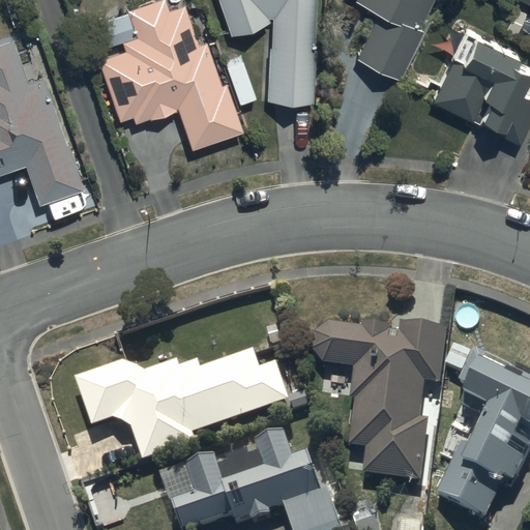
[(216,0),(231,39),(251,37),(268,26),(267,22),(271,22),(266,106),(290,109),(312,108),(315,0),(216,0)]
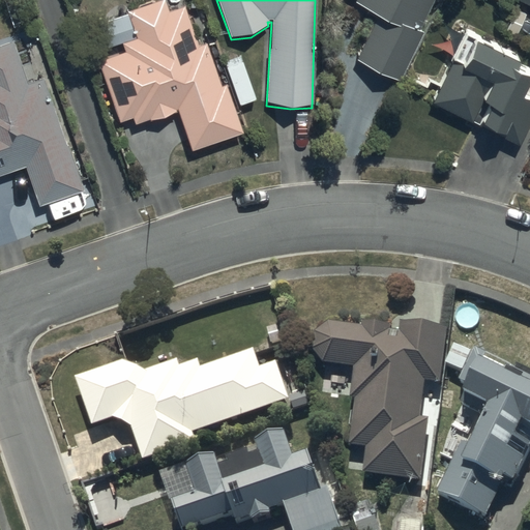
[(354,49),(396,69),(420,21),(417,20),(425,0),(363,0),(362,4),(373,9),(354,49)]
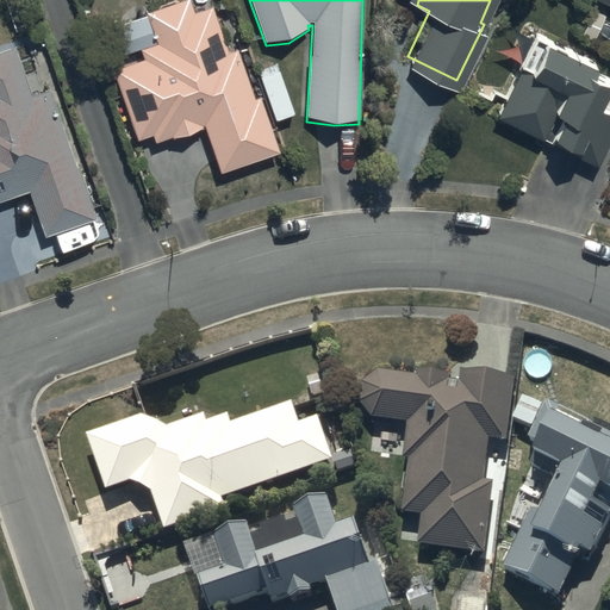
[(194,16),(187,1),(144,18),(154,47),(139,50),(143,62),(110,70),(136,145),(151,139),(155,147),(172,141),(188,139),(203,129),(221,175),(280,156),(260,100),(254,101),(236,53),(228,55),(211,10),(194,16)]
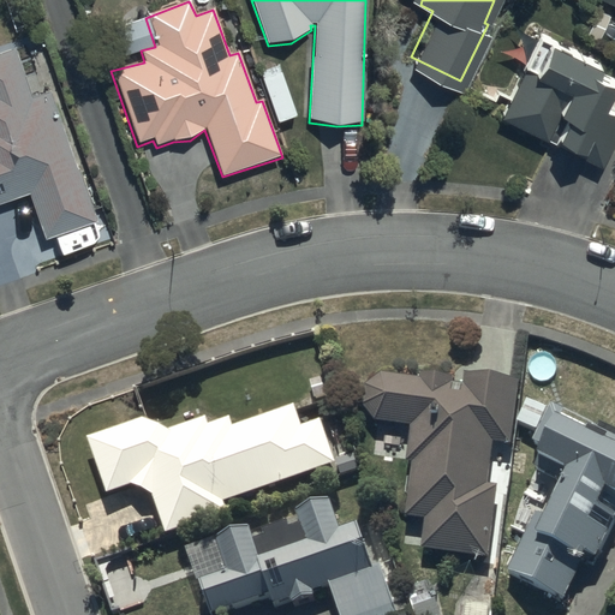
[(596,45),(539,18),(499,108),(595,153),(601,162),(614,130),(614,58),(593,48),(596,45)]
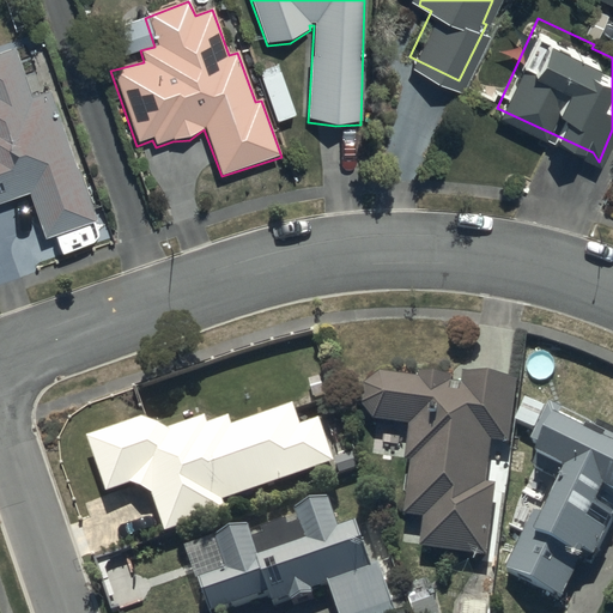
[(0,205),(29,195),(43,241),(96,224),(50,91),(32,97),(16,49),(0,54),(0,205)]
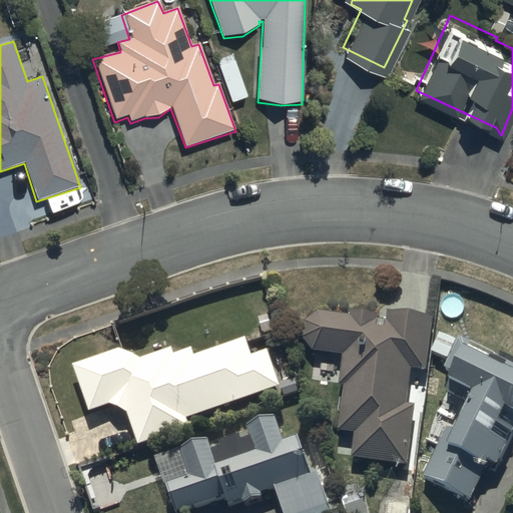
[(415,402),(406,401),(410,366),(426,369),(434,315),(386,308),(385,318),(378,317),(378,314),(364,307),(350,307),(350,313),(318,308),(304,318),(304,334),(311,349),(342,352),(339,382),(344,382),(338,428),(353,430),(350,454),(406,461),(415,402)]
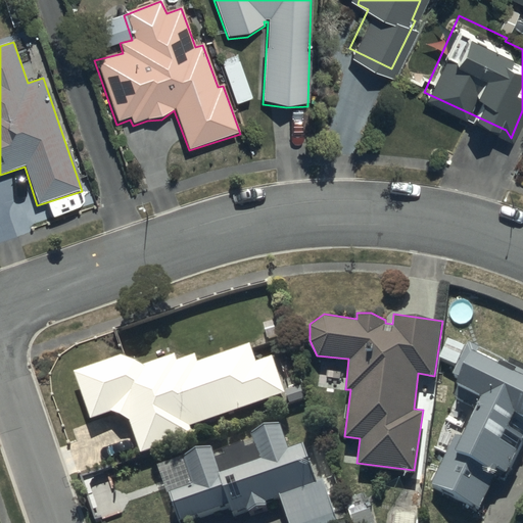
[(123,352),(73,368),(90,417),(110,410),(120,412),(130,419),(140,450),(193,433),(190,424),(285,392),(273,353),(255,360),(249,341),(196,359),(194,351),(177,357),(175,351),(143,363),(123,352)]
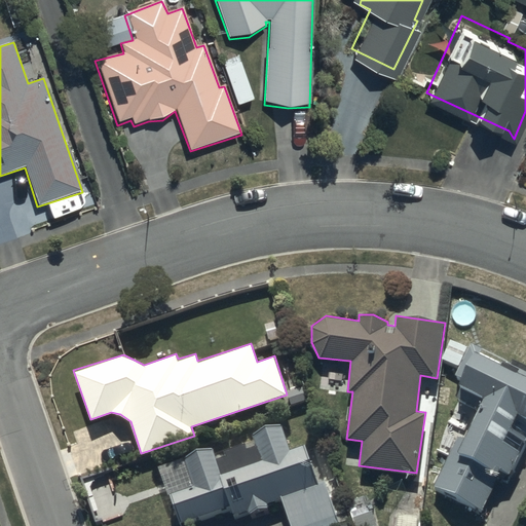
[(525,376),(472,351),(453,387),(459,391),(453,404),(478,414),(463,444),(457,443),(435,494),(483,514),(495,487),(506,492),(525,451),(525,376)]
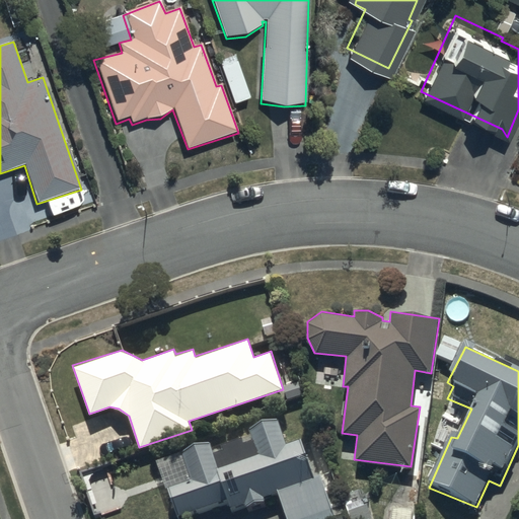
[(211,440),(179,450),(190,477),(167,486),(177,515),(226,499),(229,508),(242,503),(243,505),(266,497),(265,496),(277,491),(286,518),(345,518),(343,511),(334,514),(319,472),(311,475),(298,438),(286,442),(278,417),(248,427),(251,434),(213,447),(211,440)]
